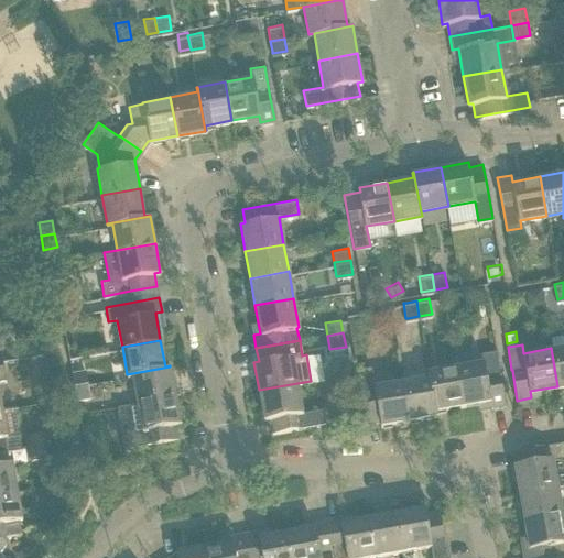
[(563,346),(551,348),(557,386),(563,385),(563,346)]
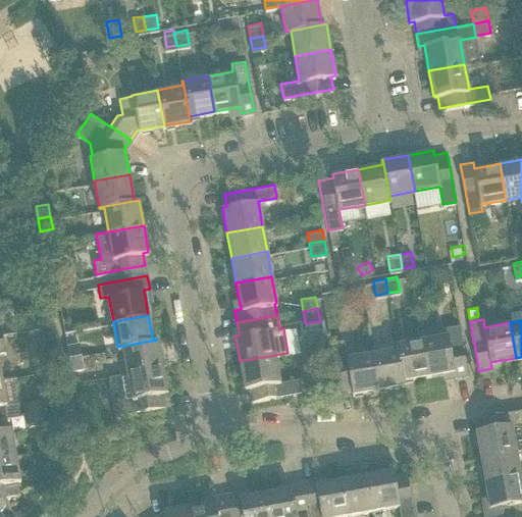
[(447,333),(421,339),(427,374),(454,369),(455,375),(468,373),(463,345),(459,323),(446,325),(447,333)]
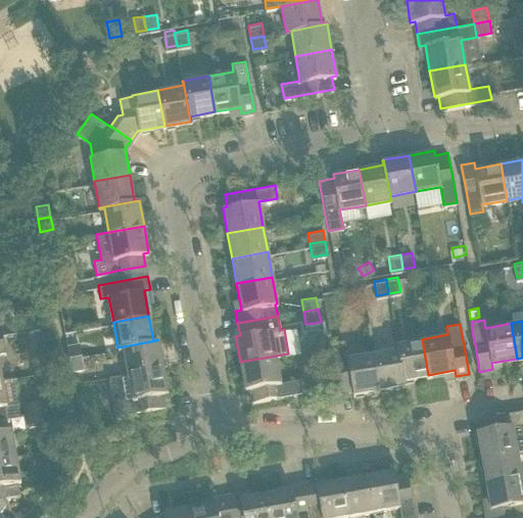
[(378,389),(372,352),(347,358),(344,338),(331,341),(336,371),(340,391),(351,389),(352,393),(378,389)]
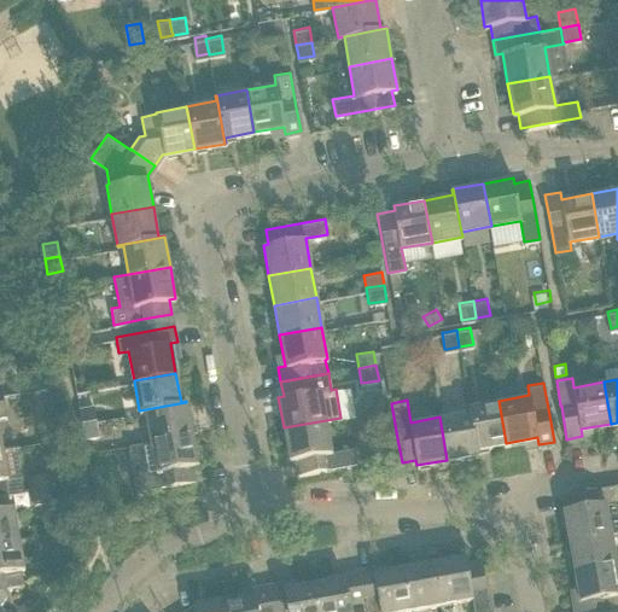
[(499,401),(470,406),(478,454),(479,454),(478,448),(506,443),(499,401)]
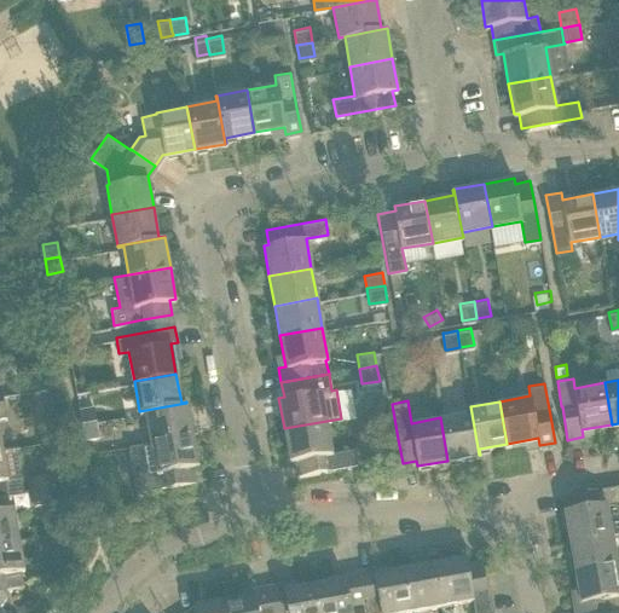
[(145,411),(151,440),(192,433),(186,403),(139,411),(140,412),(145,411)]
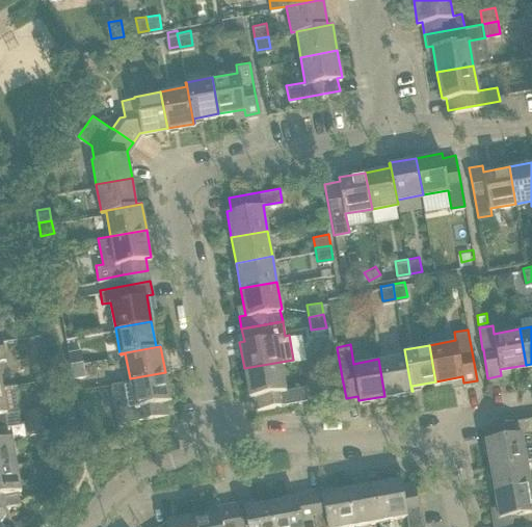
[(68,349),(70,362),(82,360),(80,347),(68,349)]
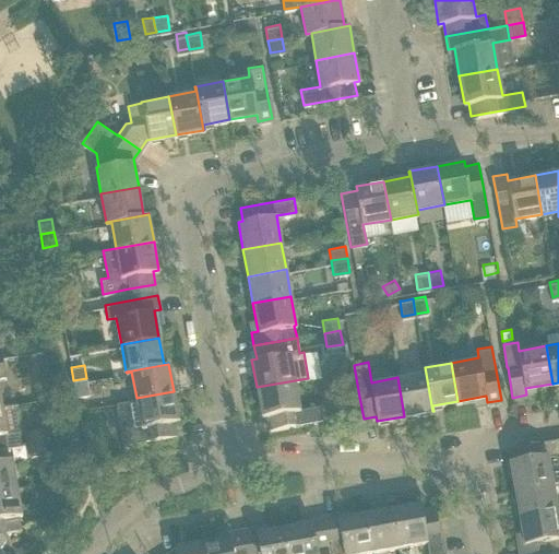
[(425,373),(397,377),(404,416),(432,411),(425,367),(424,367),(425,373)]
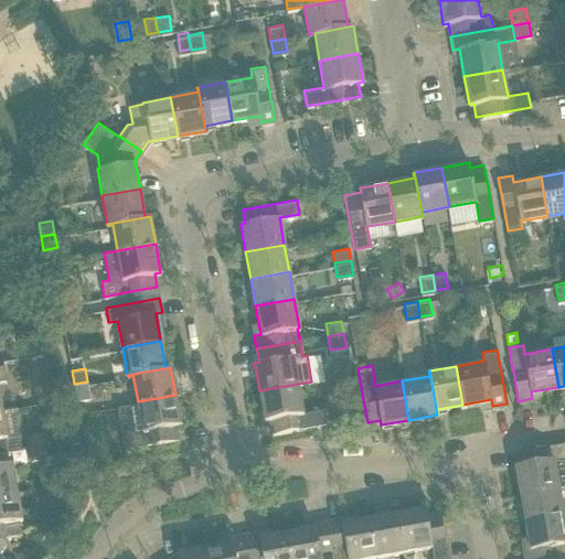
[(87,382),(74,384),(76,398),(89,396),(87,382)]
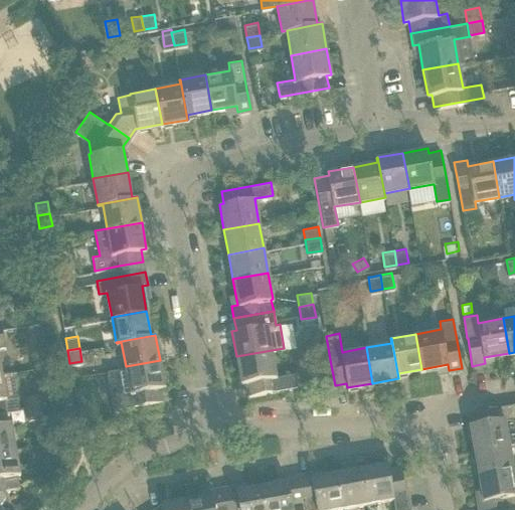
[(272,350),(236,356),(240,382),(245,381),(247,394),(297,385),(295,372),(277,375),(272,350)]
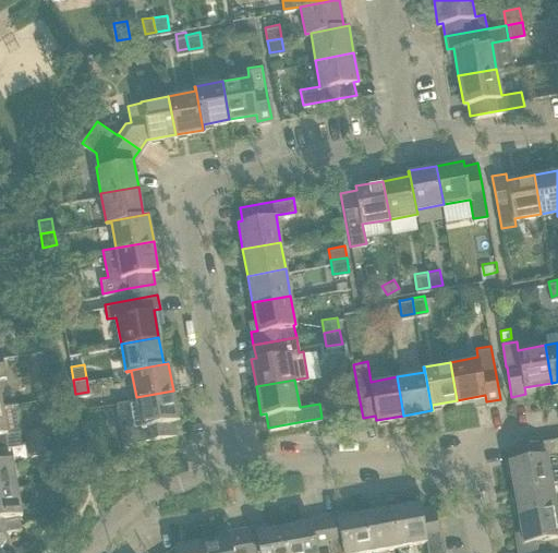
[(136,397),(117,401),(121,428),(124,443),(177,432),(174,420),(179,419),(173,391),(136,397)]
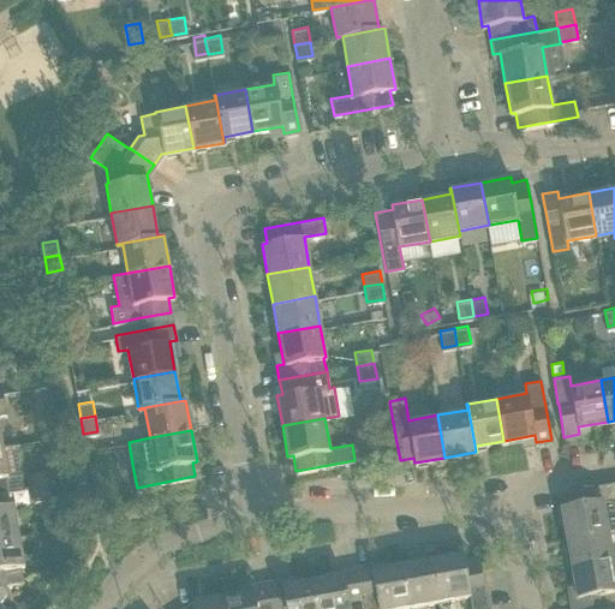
[(58,437),(42,440),(43,449),(60,447),(58,437)]
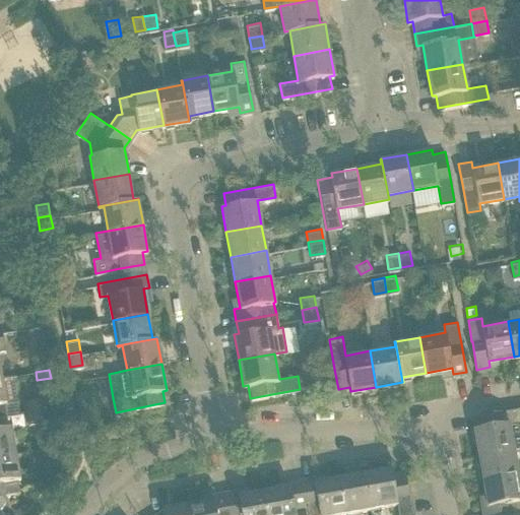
[(24,399),(26,411),(41,408),(39,396),(24,399)]
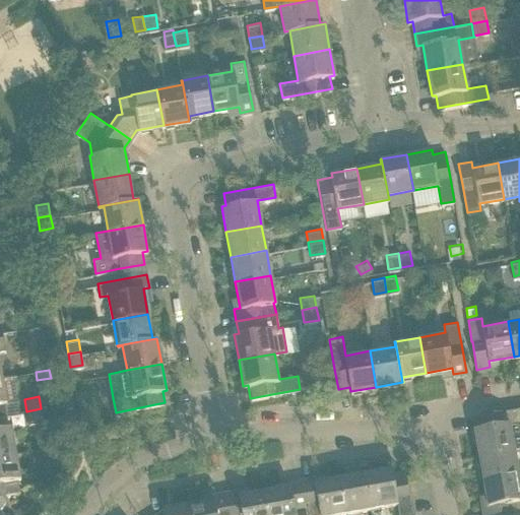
[(473,429),(478,454),(514,448),(519,446),(519,406),(476,415),(478,428),(473,429)]
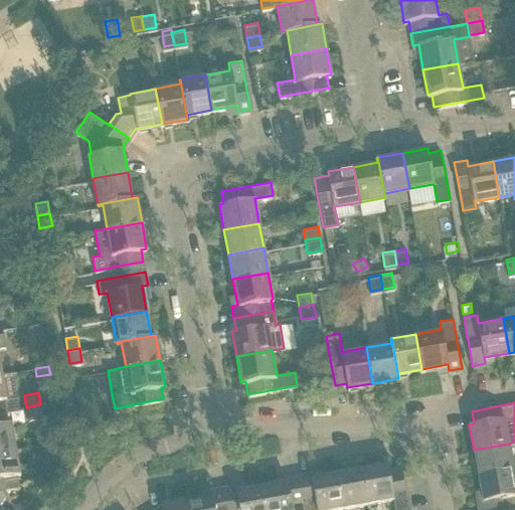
[(40,404),(26,407),(28,418),(42,416),(40,404)]
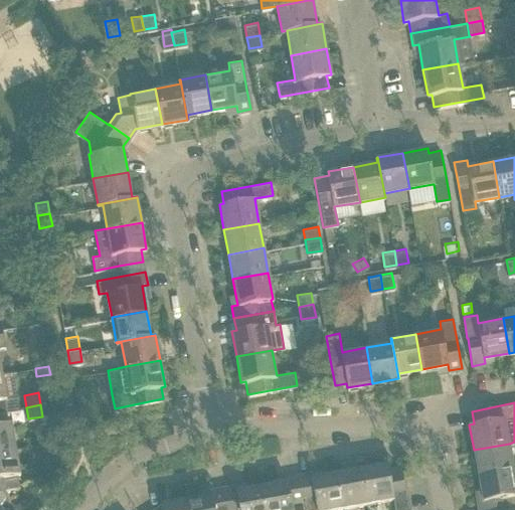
[(0,450),(15,448),(10,421),(8,422),(6,410),(0,411),(0,450)]
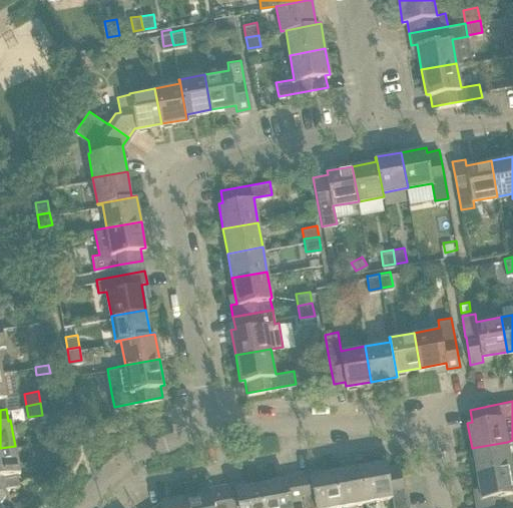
[(472,448),(477,473),(512,466),(507,442),(472,448)]
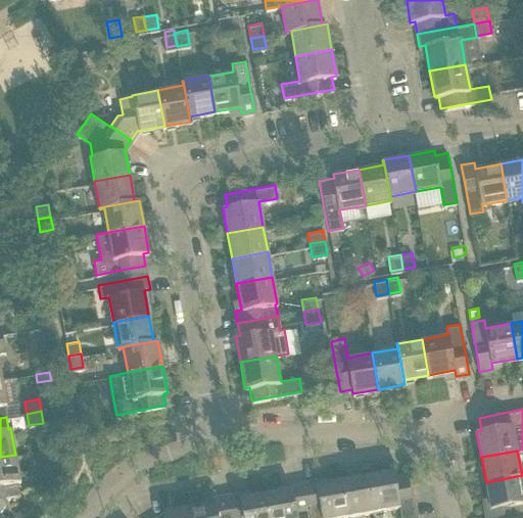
[(0,509),(5,502),(4,497),(19,493),(17,481),(19,480),(15,455),(0,457),(0,509)]
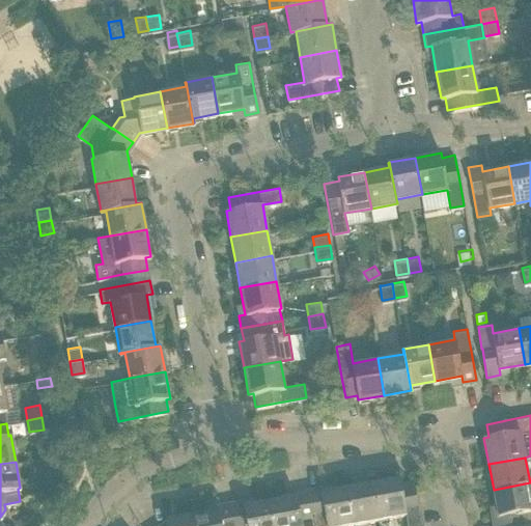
[(399,477),(373,481),(380,519),(406,514),(408,525),(421,525),(420,511),(419,511),(413,478),(400,480),(399,477)]
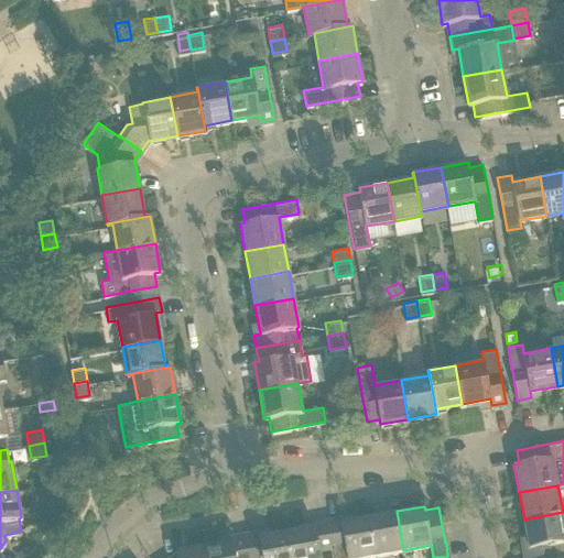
[(397,511),(369,515),(377,555),(403,550),(397,511)]
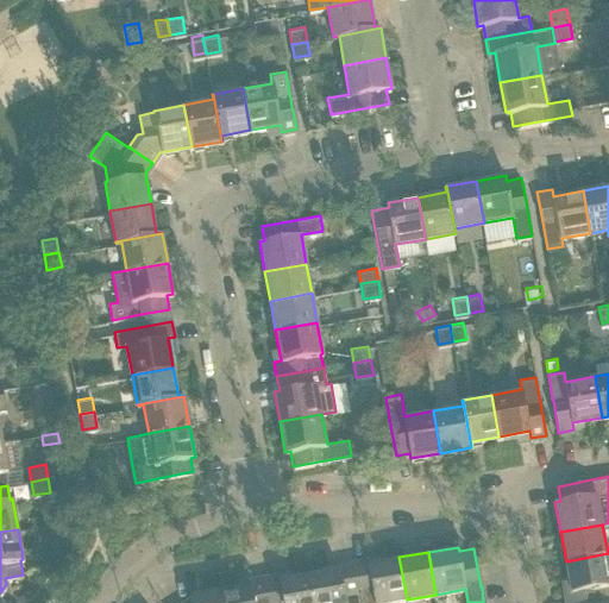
[(564,591),(565,602),(584,602),(608,598),(608,563),(608,553),(566,561),(571,590),(564,591)]
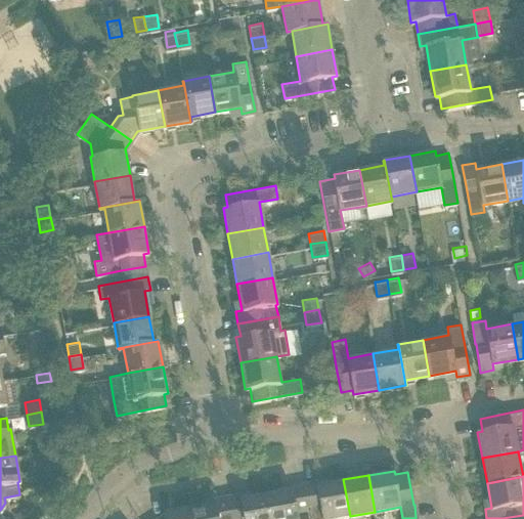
[(316,478),(303,480),(310,518),(319,518),(322,518),(332,518),(350,516),(343,479),(317,484),(316,478)]
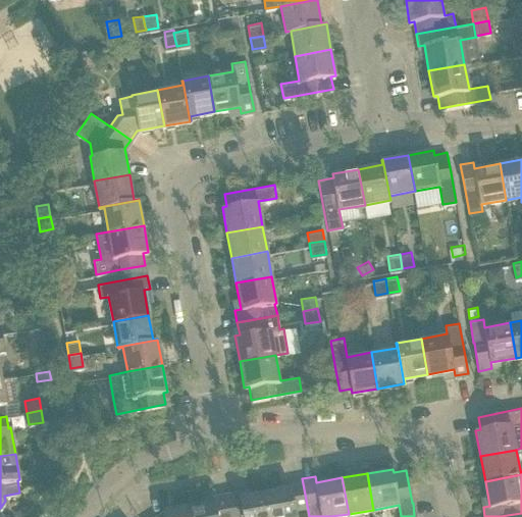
[(291,486),(265,492),(269,516),(309,516),(302,478),(290,480),(291,486)]
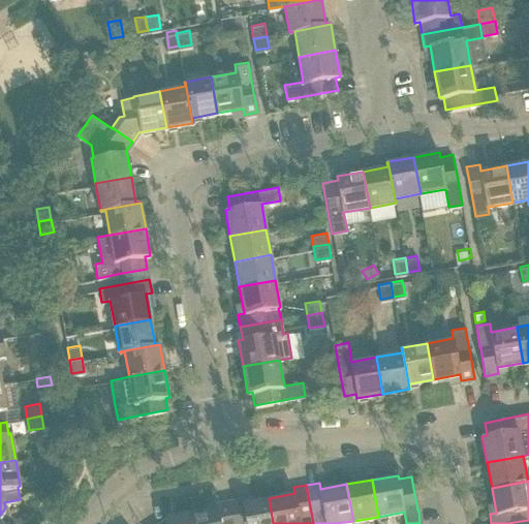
[(243,496),(229,498),(234,523),(273,523),(269,498),(244,502),(243,496)]
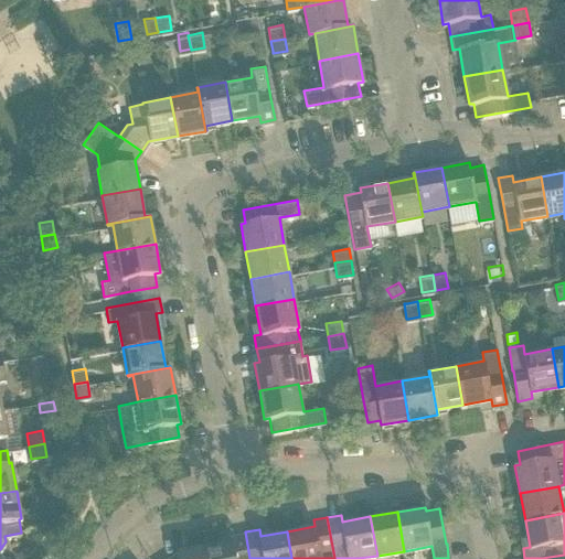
[(232,540),(204,546),(206,558),(249,558),(245,531),(231,535),(232,540)]
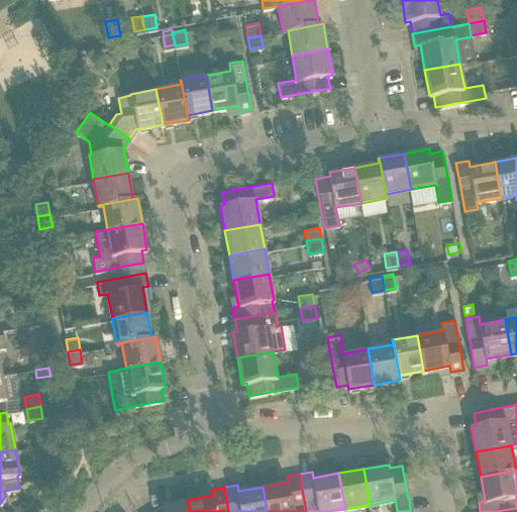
[(162,505),(150,511),(189,511),(187,500),(162,504),(162,505)]
